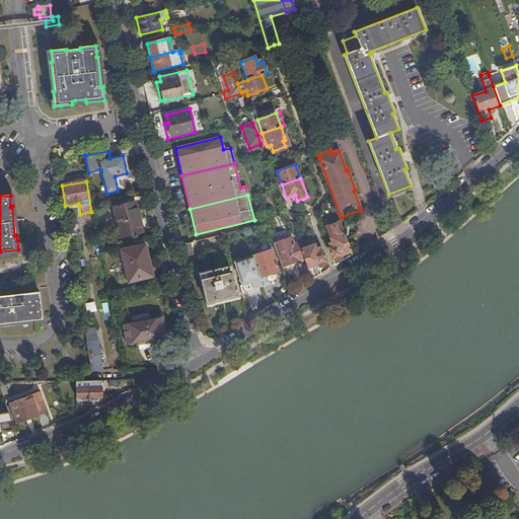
[(121,238),(142,233),(135,203),(114,208),(121,238)]
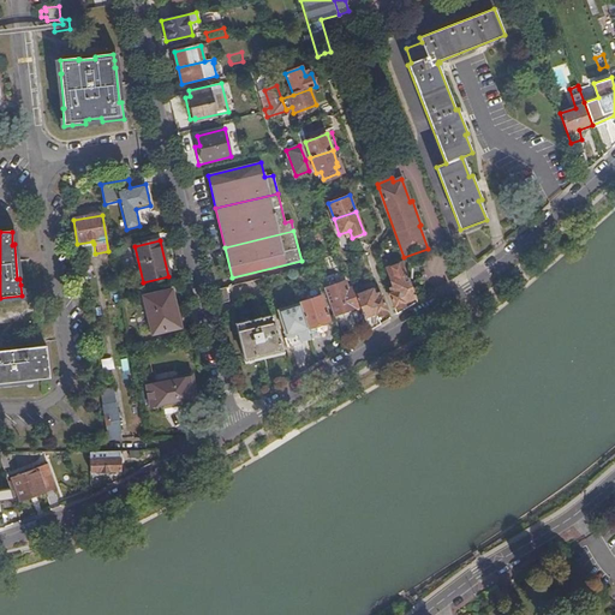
[(396,315),(418,303),(416,298),(415,294),(412,287),(411,282),(404,263),(387,269),(395,292),(389,294),(396,315)]
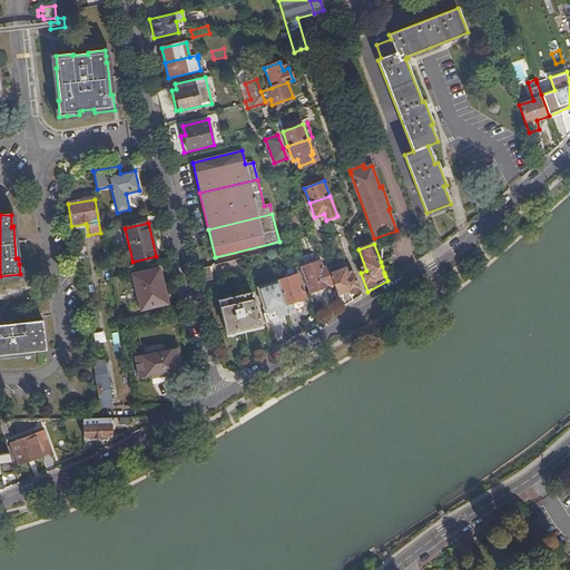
[(301,267),(310,293),(334,284),(330,274),(327,266),(323,268),(321,262),(318,255),(313,257),(315,262),(310,264),(301,267)]
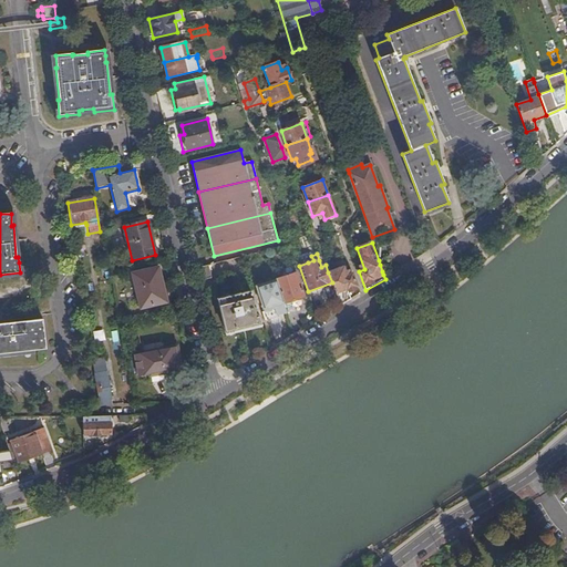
[(199,268),(202,280),(212,278),(209,266),(199,268)]
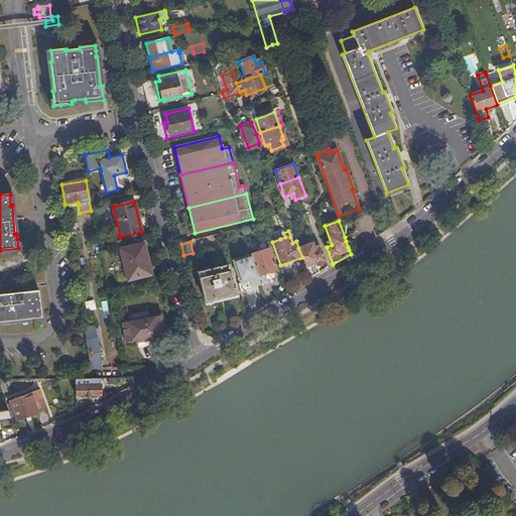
[(302,257),(310,279),(319,273),(315,264),(325,260),(320,249),(315,251),(312,243),(298,248),(302,257)]
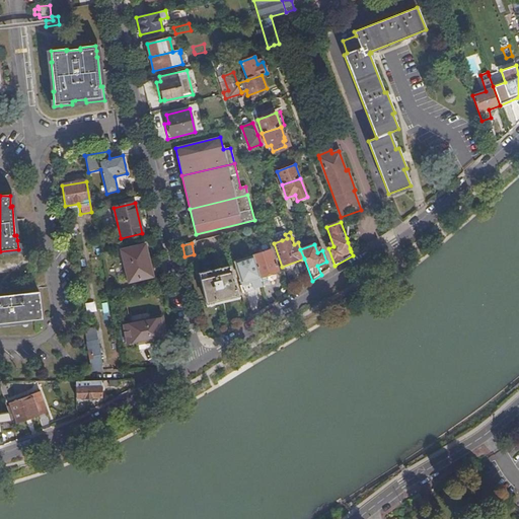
[(145,245),(121,250),(129,283),(152,277),(145,245)]
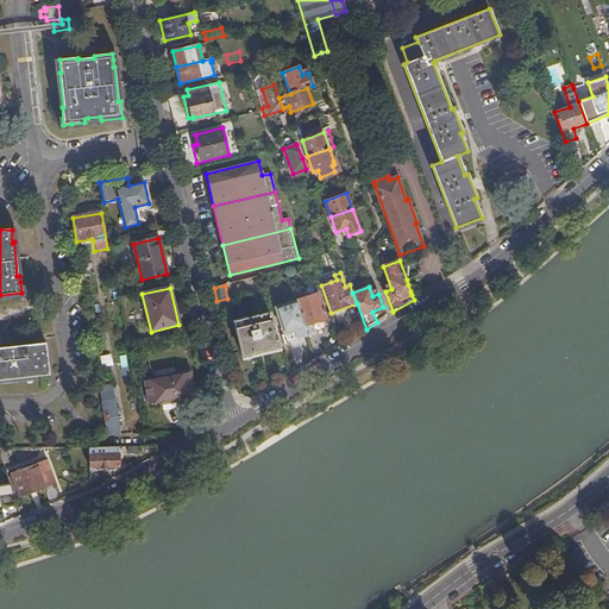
[(297,301),(307,331),(320,326),(319,321),(326,319),(319,294),(296,300),(297,301)]
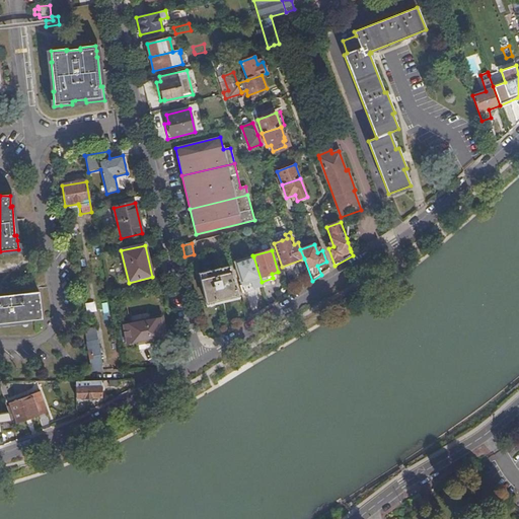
[(243,288),(262,282),(253,256),(235,263),(243,288)]
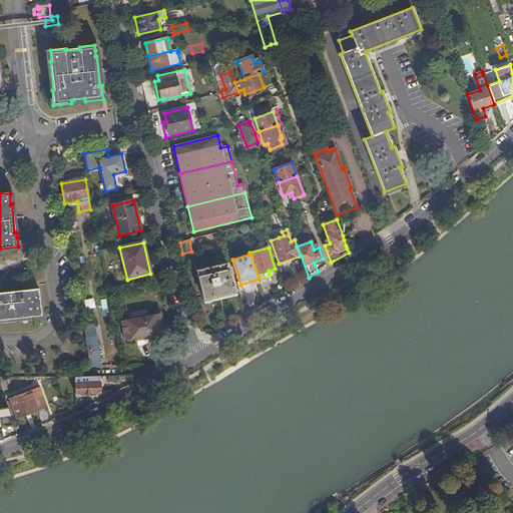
[(204,300),(236,291),(226,263),(197,271),(204,300)]
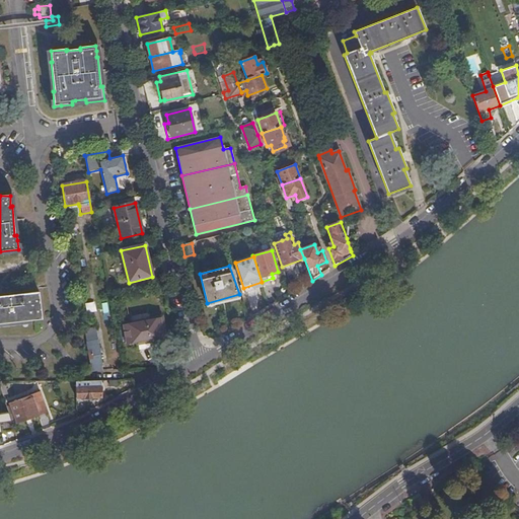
[(39,292),(0,296),(0,324),(42,319),(39,292)]
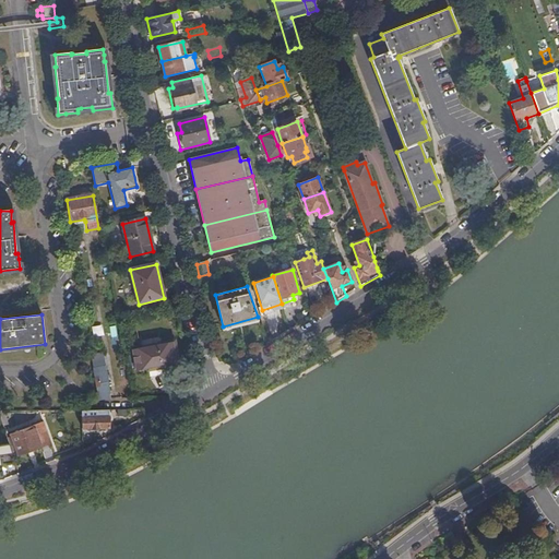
[(166,372),(166,368),(165,363),(170,361),(170,367),(179,366),(175,342),(147,346),(147,348),(133,352),(137,370),(147,369),(149,376),(166,372)]
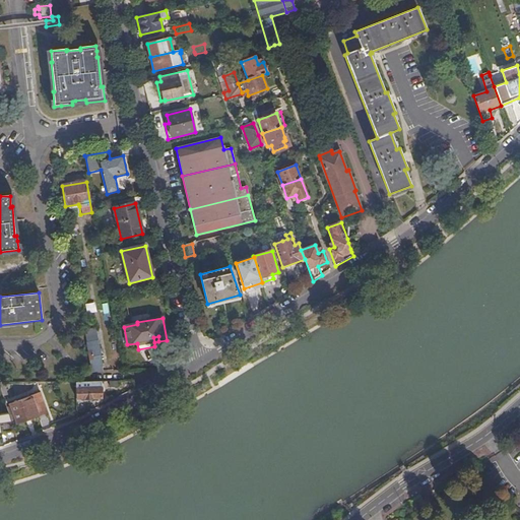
[(86,344),(91,374),(102,372),(102,361),(100,342),(86,344)]
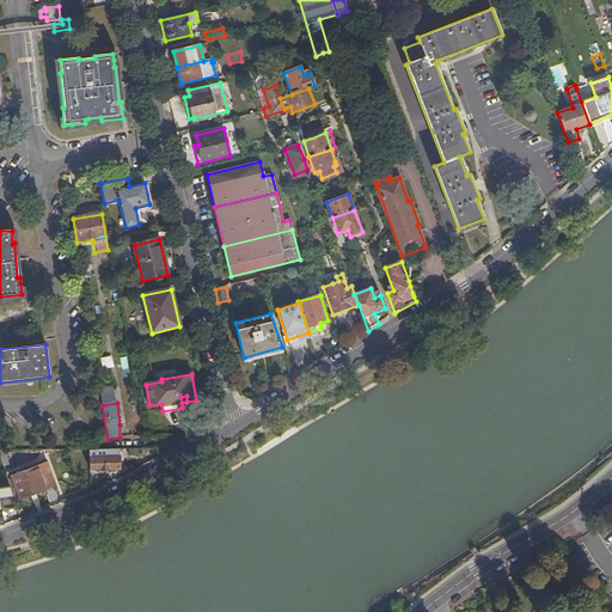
[(110,450),(90,450),(89,451),(90,471),(120,470),(120,450),(110,450)]
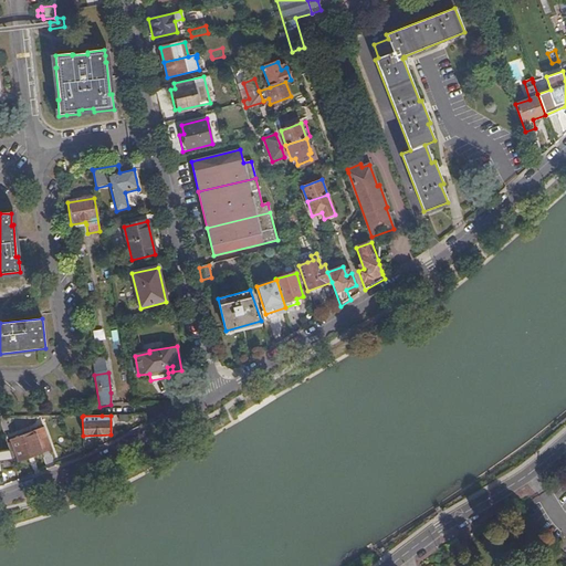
[(44,428),(11,440),(19,461),(51,450),(44,428)]
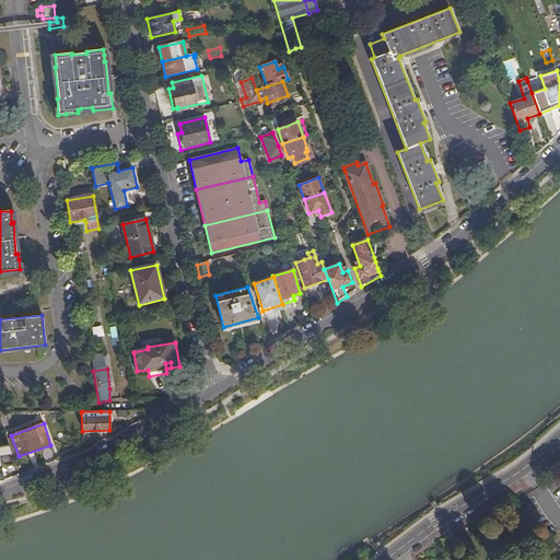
[(12,455),(10,446),(0,447),(0,481),(3,481),(0,457),(12,455)]
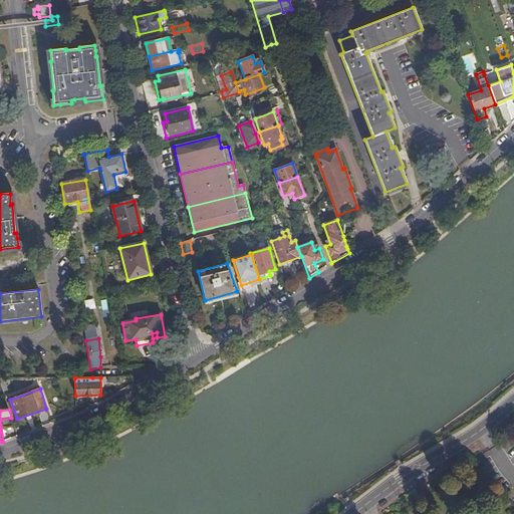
All buildings are outlined.
